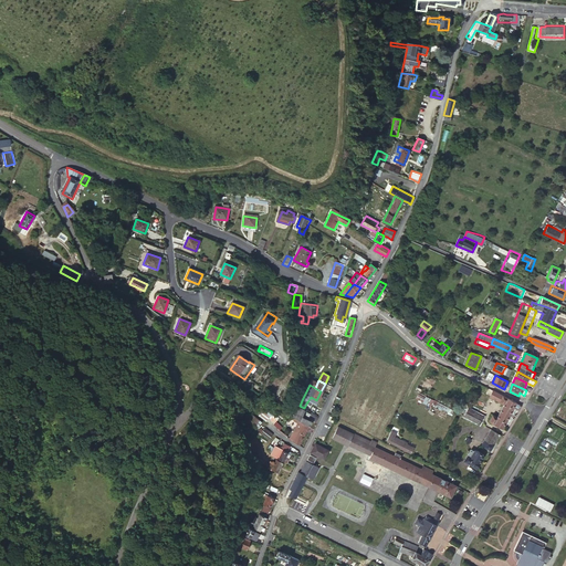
[(513,409),(519,411),(522,407),(522,406),(522,405),(488,387),(483,394),(500,402),(493,415),(490,413),(486,420),(503,428),(513,409)]
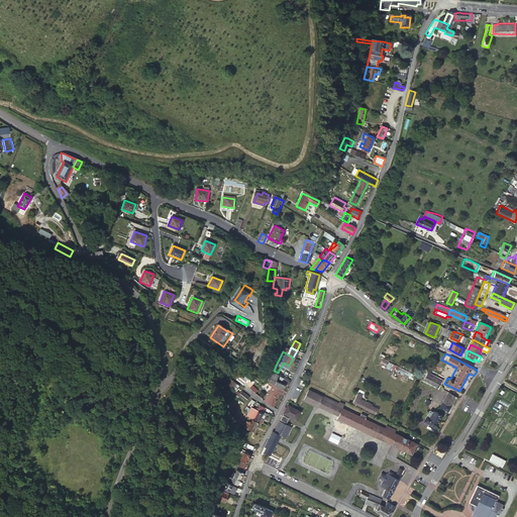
[(266,380),(273,385),(277,387),(282,389),(284,386),(275,381),(279,374),(278,373),(274,371),(271,369),(266,380)]
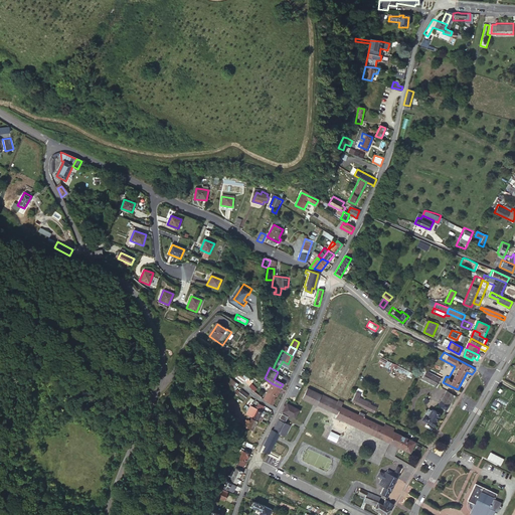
[(247,375),(241,371),(236,379),(242,384),(247,375)]
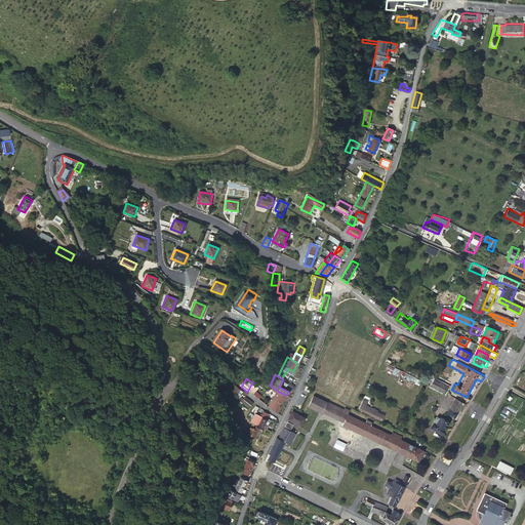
[(433,379),(430,386),(443,393),(447,387),(433,379)]
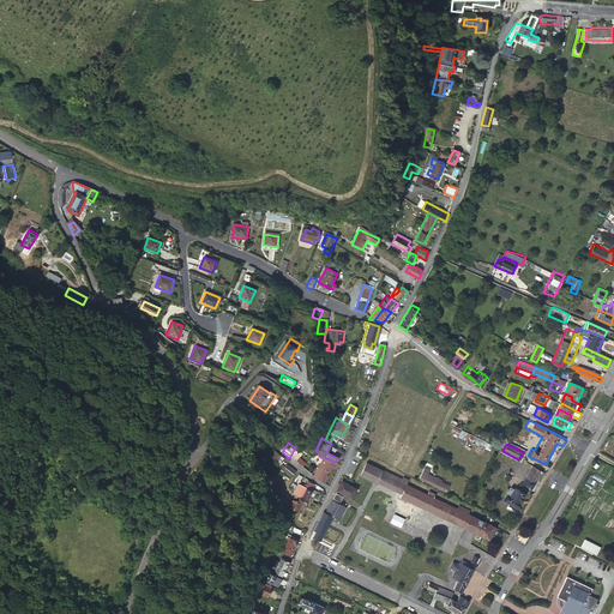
[(283,459),(275,453),(270,461),(277,467),(283,459)]
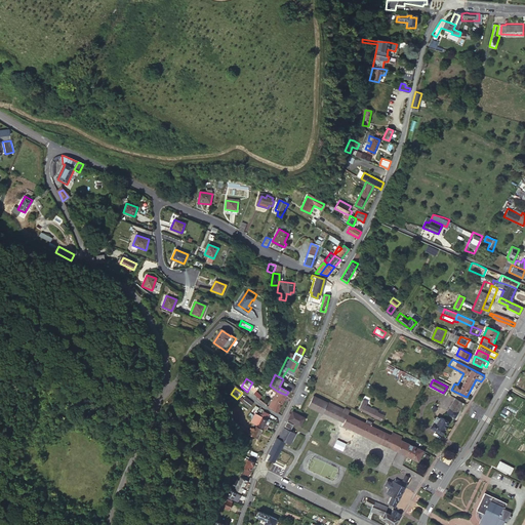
[(281,393),(277,391),(268,408),(271,410),(281,393)]
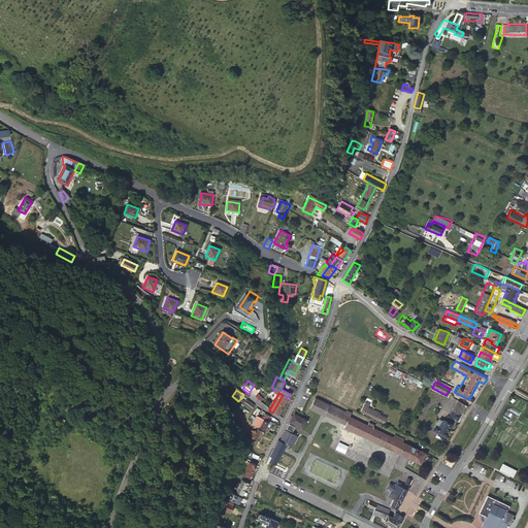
[(288,397),(283,395),(272,413),(278,417),(289,398),(288,397)]
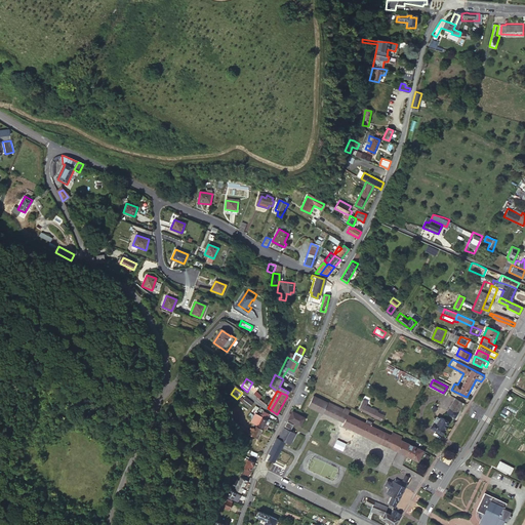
[(252,404),(245,398),(242,403),(249,408),(252,404)]
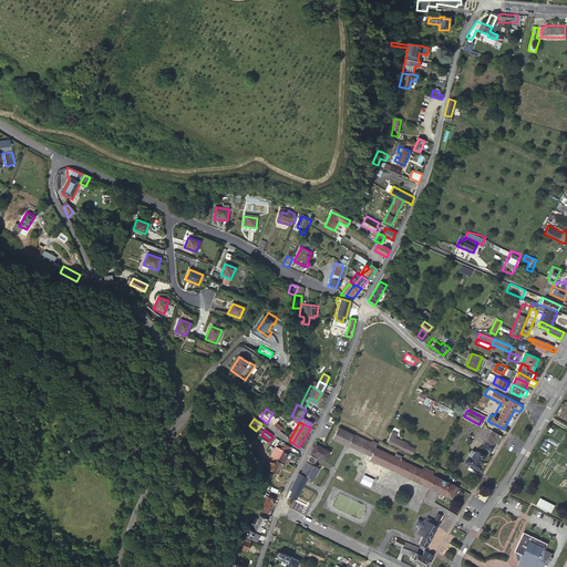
[(347,450),(352,437),(336,430),(331,442),(347,450)]
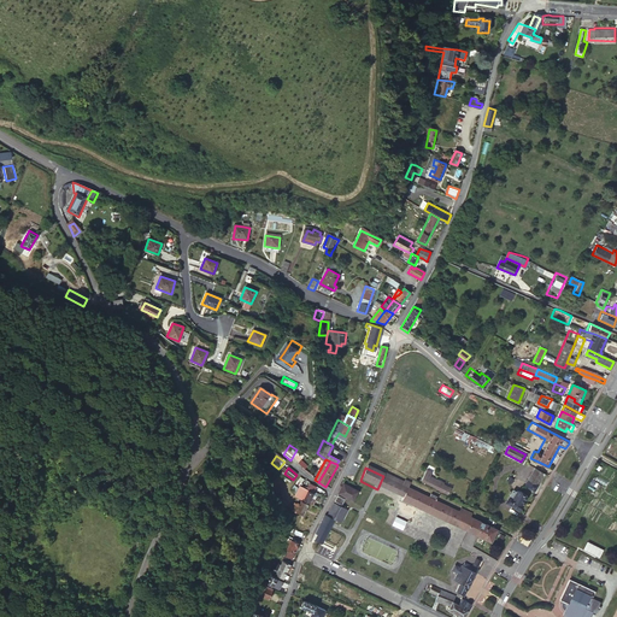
[(545,474),(534,468),(524,486),(535,492),(540,483),(545,474)]
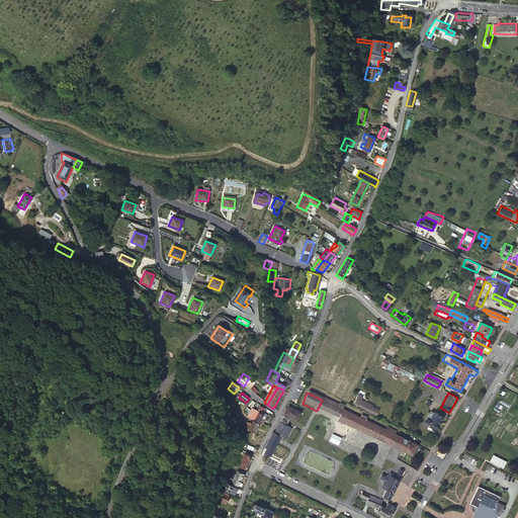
[(354,403),(364,408),(370,411),(369,412),(375,415),(378,409),(372,407),(373,405),(366,402),(362,400),(363,397),(358,395),(354,403)]
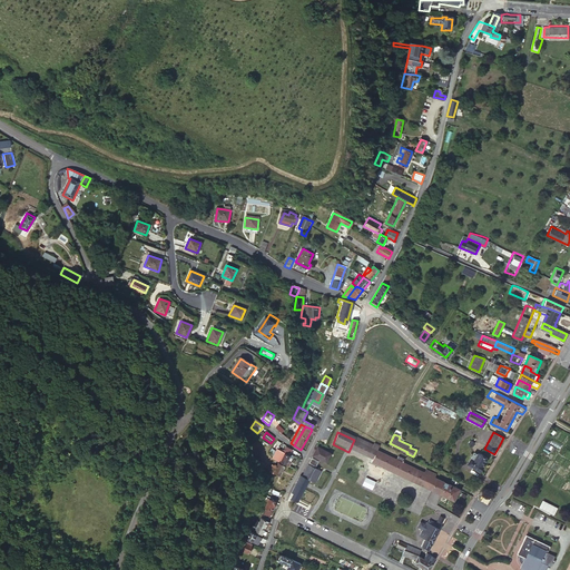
[(371,448),(354,440),(349,452),(416,482),(421,471),(402,463),(404,460),(397,457),(395,460),(376,451),(379,448),(372,444),(371,448)]
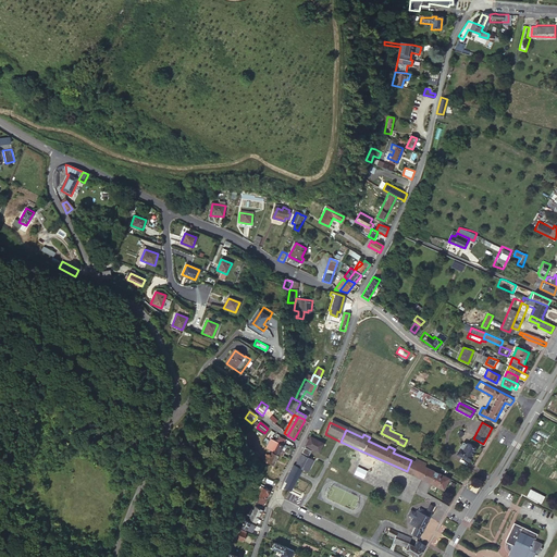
[(323,444),(311,438),(308,446),(320,452),(323,444)]
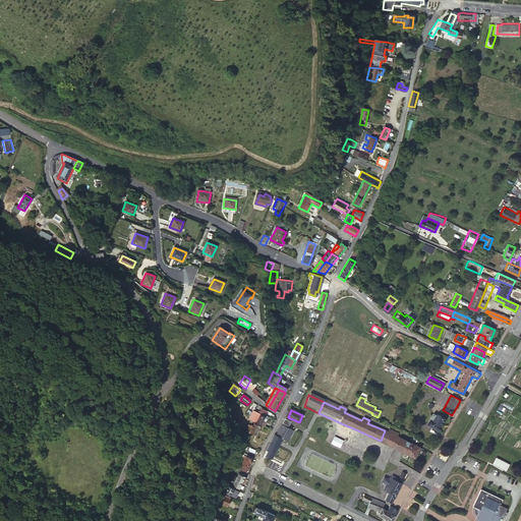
[(256,421),(255,423),(261,425),(264,420),(266,416),(259,413),(258,418),(255,417),(254,420),(256,421)]
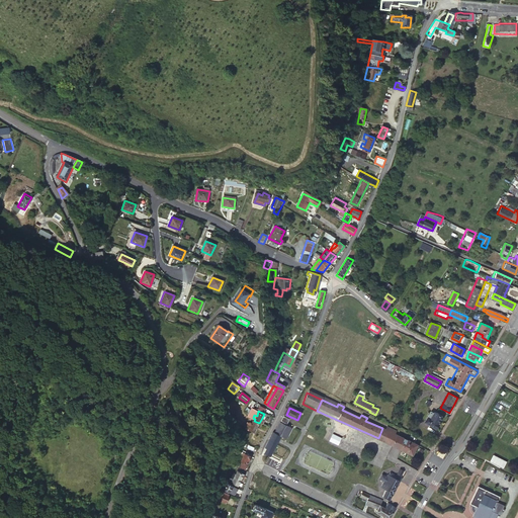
[(435,429),(442,417),(435,413),(434,415),(430,413),(425,423),(435,429)]
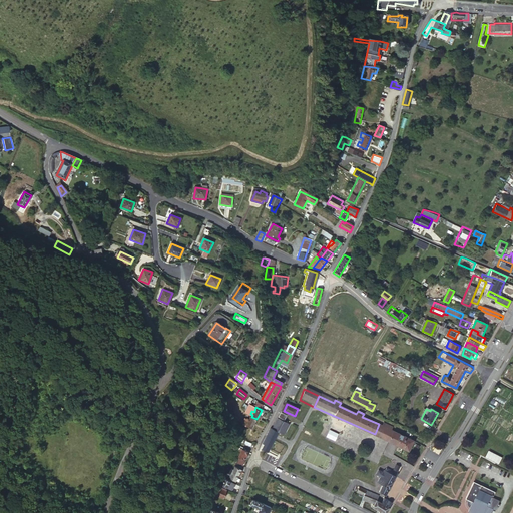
[(257,420),(251,418),(249,421),(245,419),(243,422),(244,422),(243,424),(245,425),(244,427),(246,428),(247,426),(252,428),(257,420)]
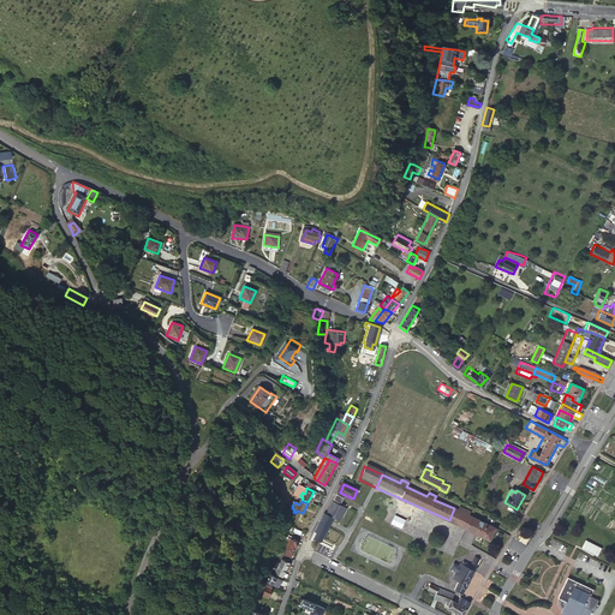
[(333,518),(333,519),(339,521),(345,508),(341,506),(334,503),(329,515),(333,518)]
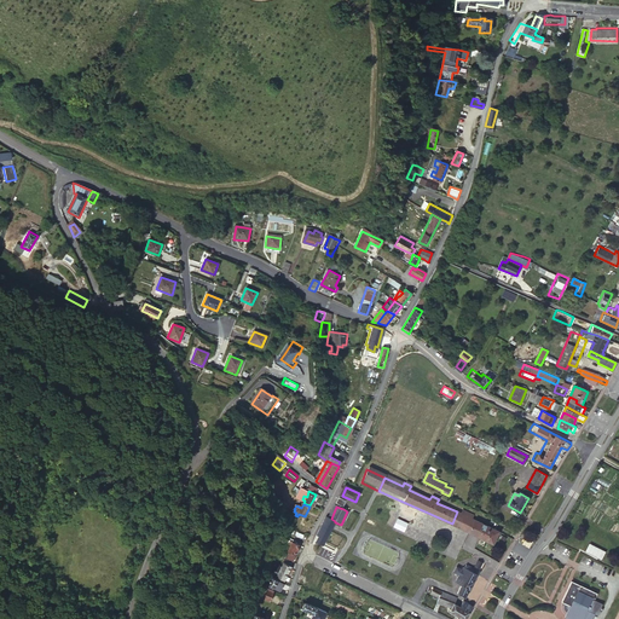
[(461,513),(457,512),(452,524),(468,532),(474,520),(470,518),(461,513)]
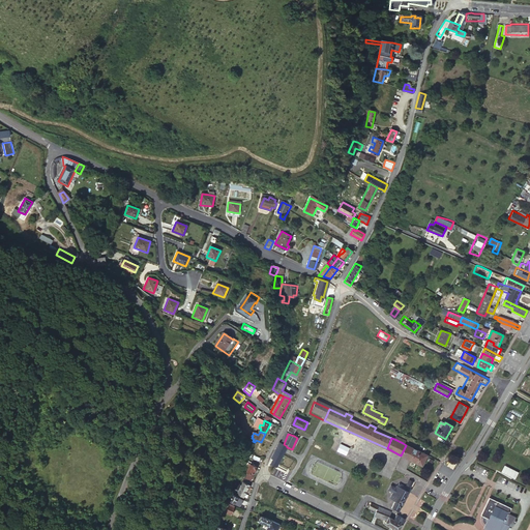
[(284,444),(278,442),(271,459),(272,460),(270,466),(276,469),(287,447),(287,446),(284,444)]
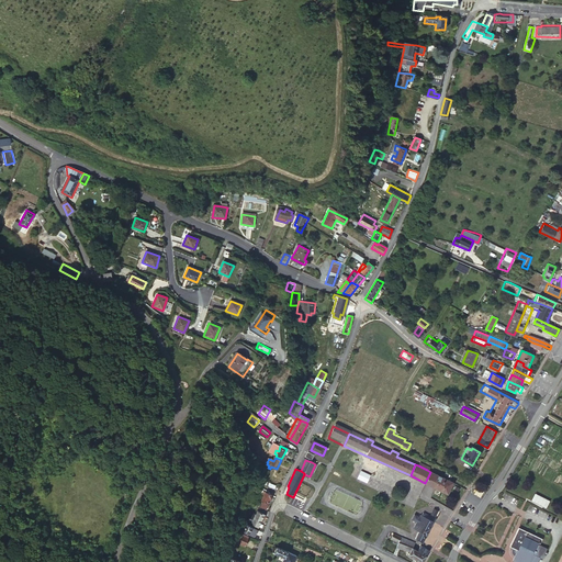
[(452,482),(430,472),(425,483),(447,493),(452,482)]
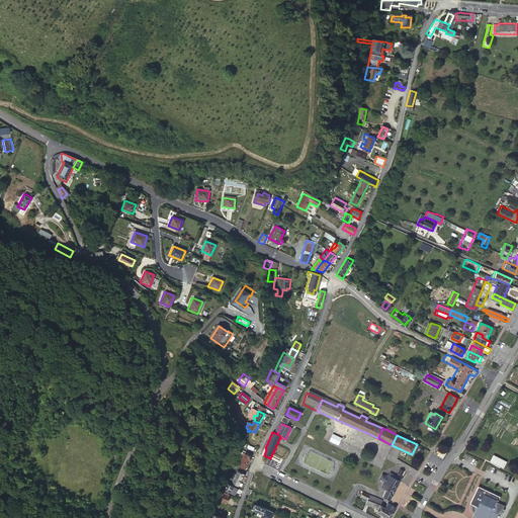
[(246,464),(250,456),(248,455),(247,455),(247,453),(246,453),(247,451),(243,449),(240,457),(242,458),(241,460),(240,462),(246,464)]
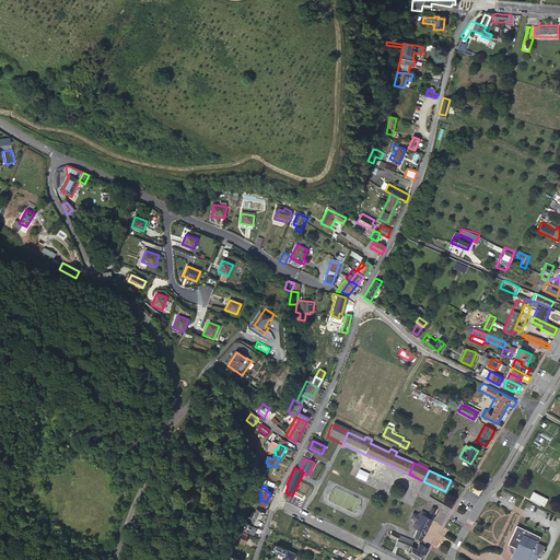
[(532,493),(528,501),(544,509),(547,501),(532,493)]
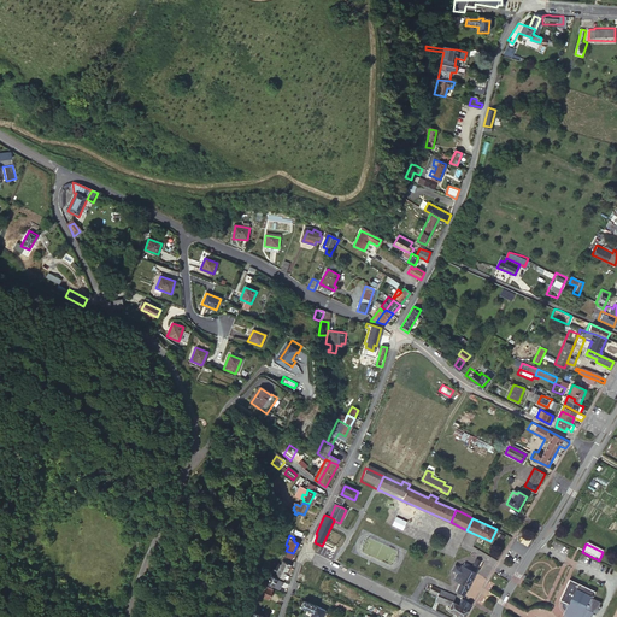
[(291,559),(285,557),(280,565),(275,563),(272,569),(277,571),(275,575),(283,579),(289,565),(288,565),(291,559)]
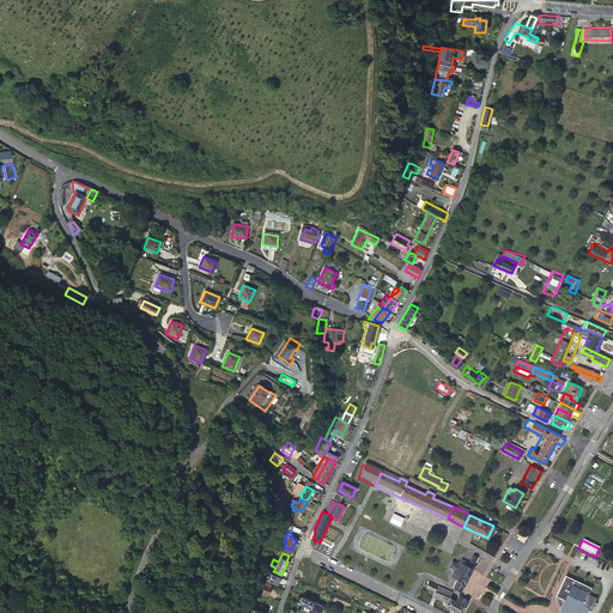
[(459,563),(451,578),(457,581),(454,589),(461,593),(478,559),(473,557),(468,568),(459,563)]
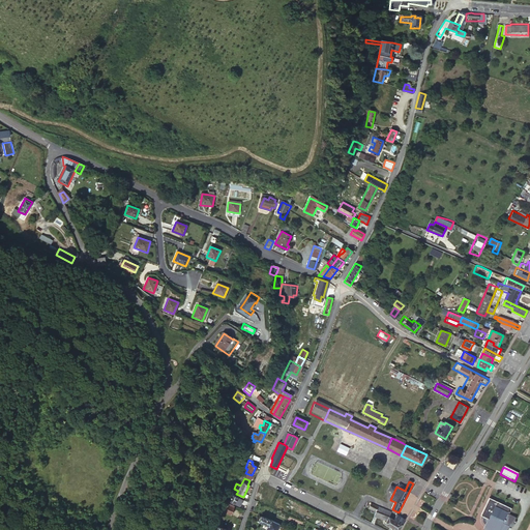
[(243,501),(228,495),(226,499),(229,500),(228,503),(234,506),(235,503),(241,506),(243,501)]
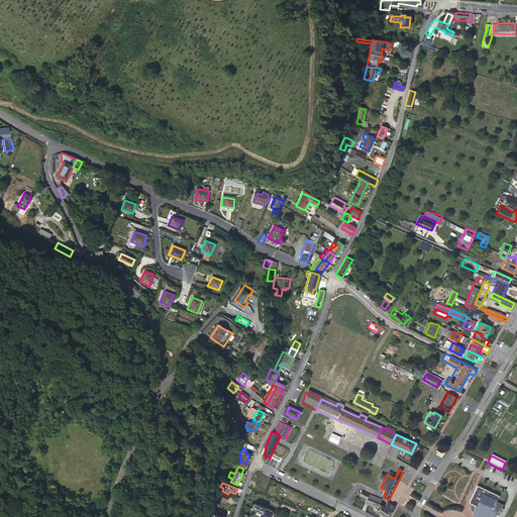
[(497,496),(478,486),(470,500),(478,504),(472,515),(476,516),(494,516),(497,513),(498,513),(503,504),(495,500),(497,496)]
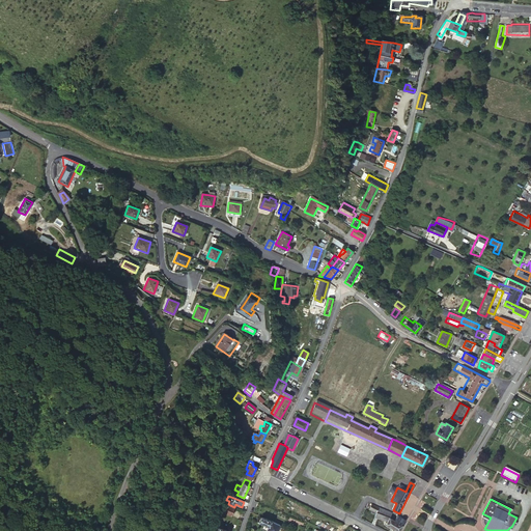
[(229,516),(234,507),(228,504),(224,513),(229,516)]
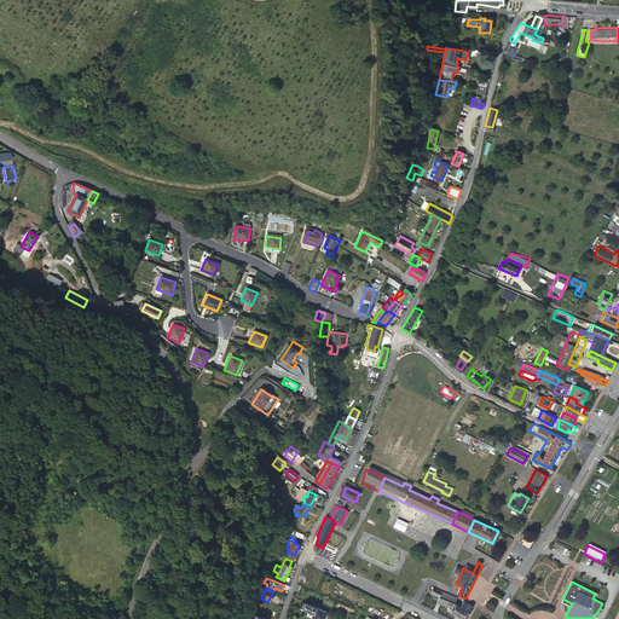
[(433,588),(431,593),(441,599),(453,605),(455,602),(456,600),(456,599),(433,588)]
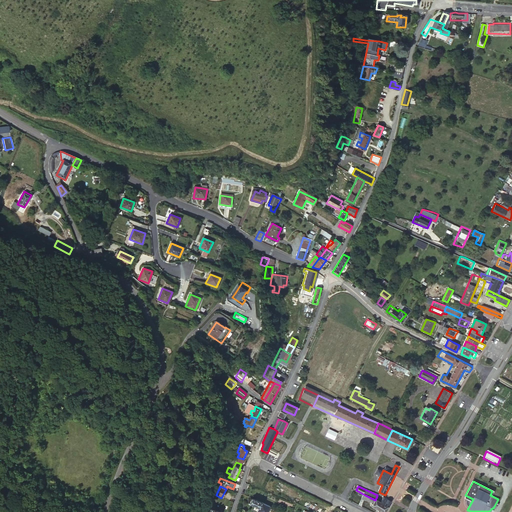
[(375,500),(365,495),(363,499),(373,504),(375,500)]
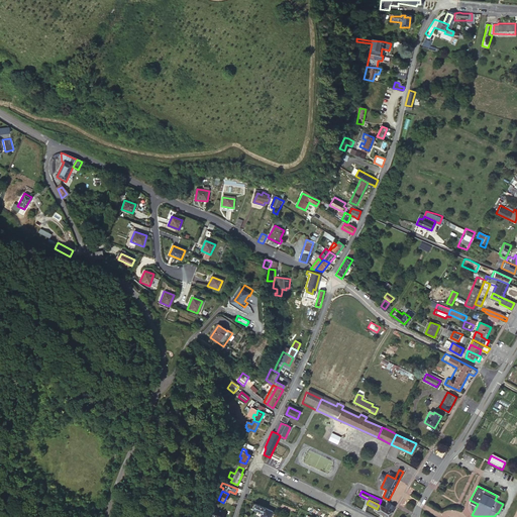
[(386,508),(393,512),(396,506),(388,502),(388,504),(386,506),(386,508)]
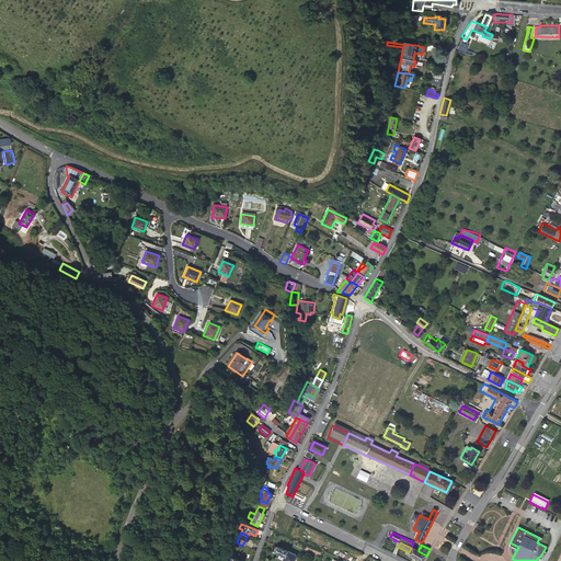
[(293,560),(296,556),(275,546),(273,551),(281,556),(279,559),(283,560),(293,560)]
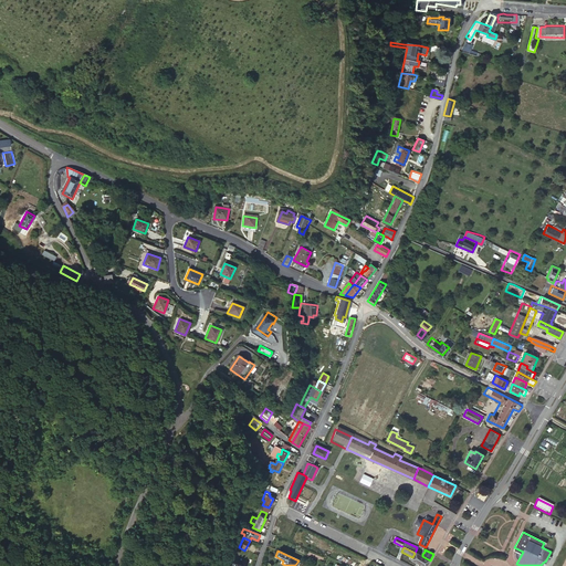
[(411,559),(421,565),(427,565),(430,561),(422,556),(415,553),(412,557),(411,559)]
